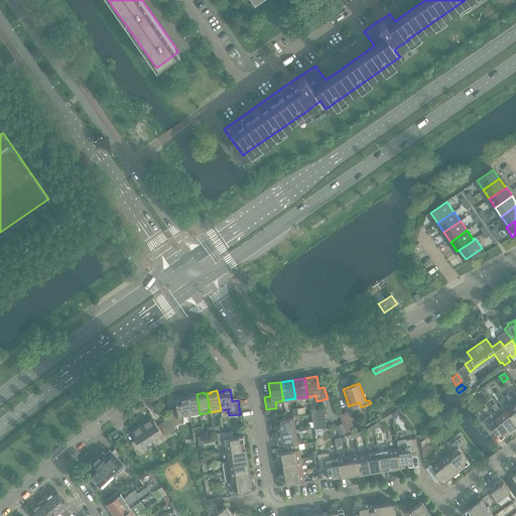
[(189,415),(200,414),(197,394),(189,395),(189,396),(186,396),(189,415)]
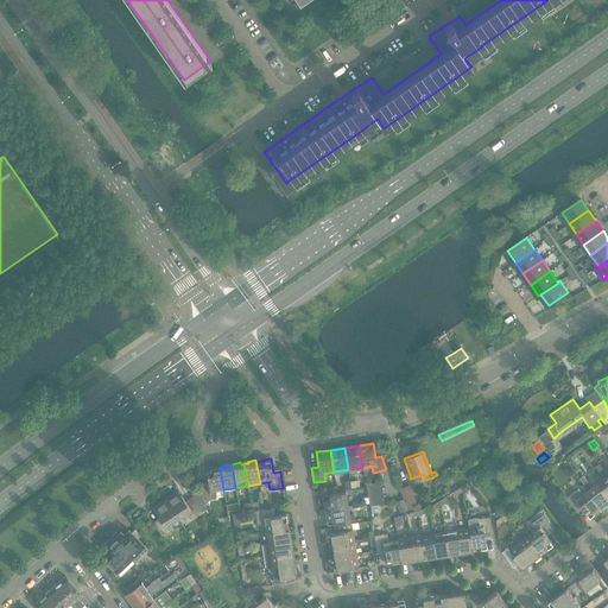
[(223,489),(220,467),(214,468),(214,467),(206,468),(208,483),(201,485),(202,492),(198,494),(204,504),(211,499),(216,499),(215,492),(223,489)]
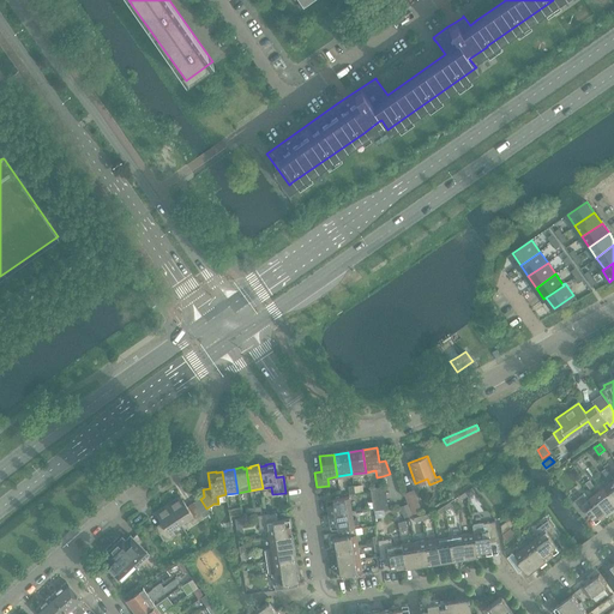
[(371,495),(385,494),(384,486),(369,488),(371,495)]
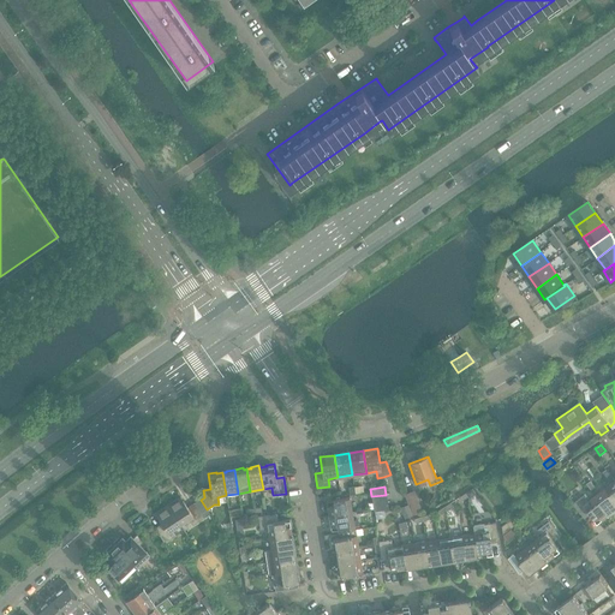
[(613,513),(614,511),(614,501),(605,488),(596,496),(609,514),(611,512),(613,513)]
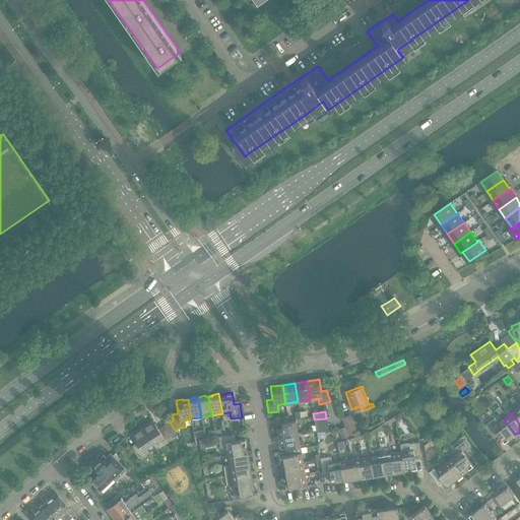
[(399,413),(394,416),(397,421),(402,417),(399,413)]
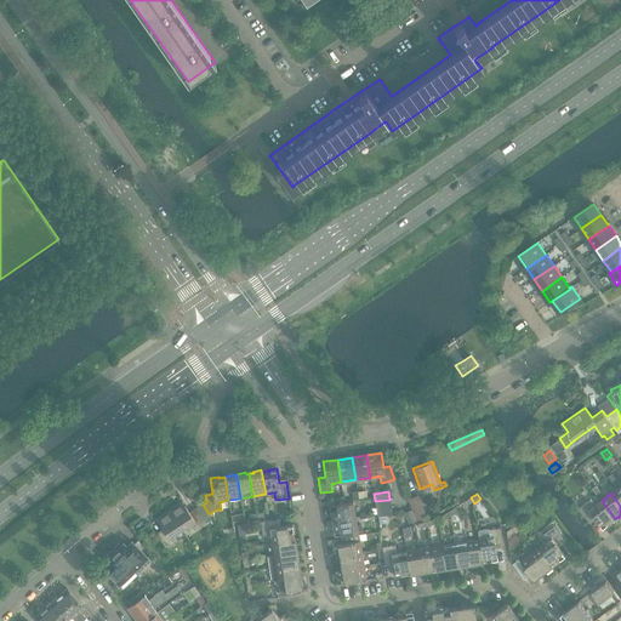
[(411,510),(416,520),(426,517),(417,495),(408,500),(411,510)]
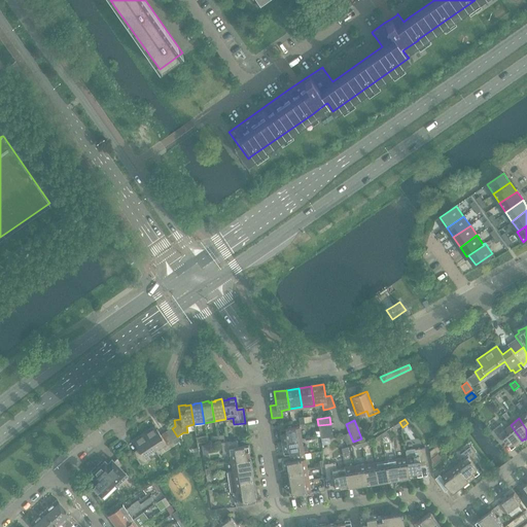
[(319,432),(331,430),(330,424),(318,425),(319,432)]
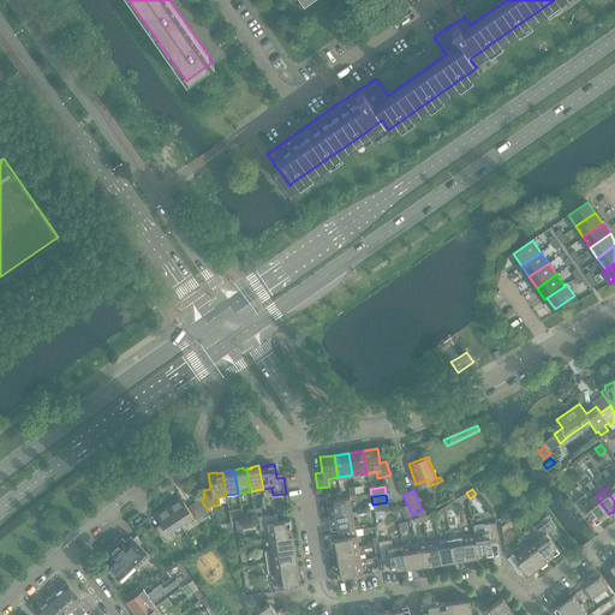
[(609,514),(596,496),(587,501),(583,495),(572,503),(583,517),(589,512),(598,524),(604,519),(603,518),(609,514)]
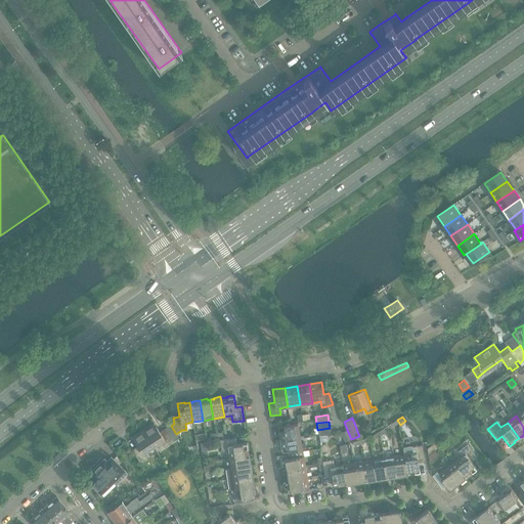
[(170,425),(165,428),(160,432),(154,424),(142,430),(154,446),(161,442),(164,447),(179,438),(176,434),(171,426),(170,425)]
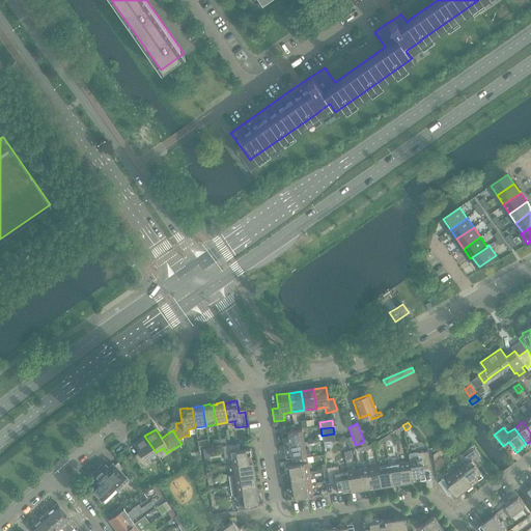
[(284,445),(304,442),(302,429),(282,432),(284,445)]
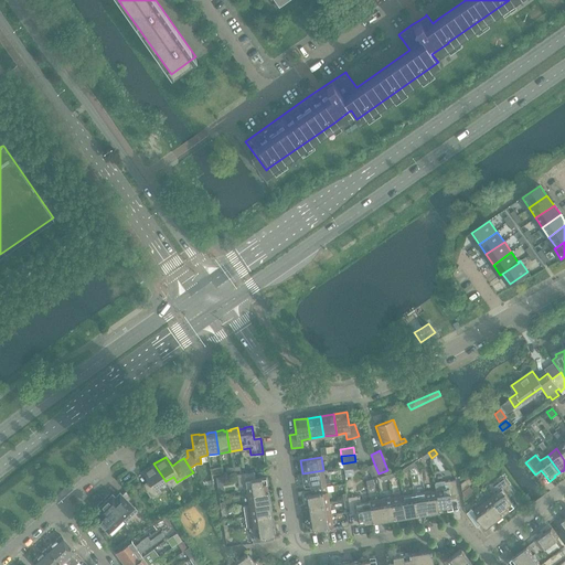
[(355,461),(342,464),(343,470),(356,468),(355,461)]
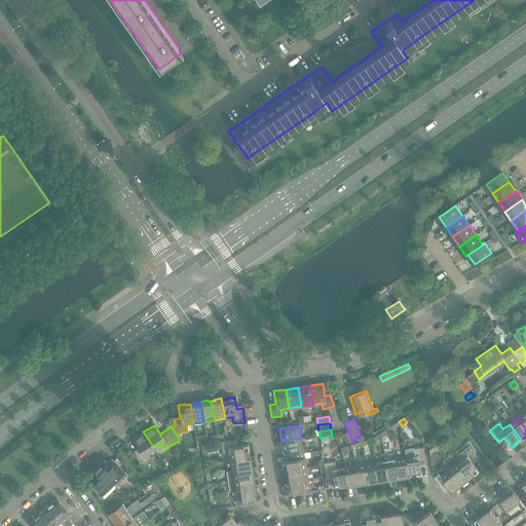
[(147,453),(154,448),(143,431),(133,439),(138,447),(132,451),(141,464),(151,458),(147,453)]
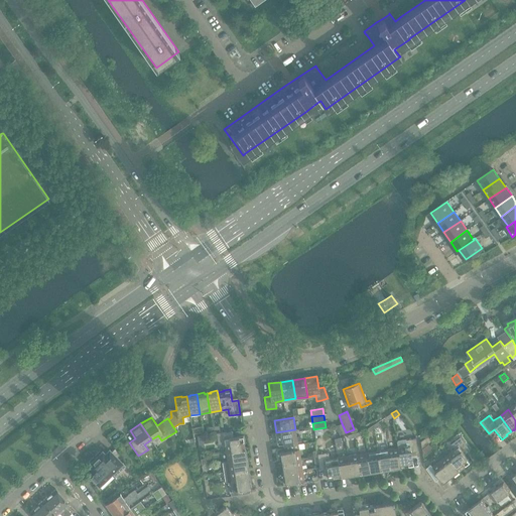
[(340,434),(346,432),(342,423),(337,425),(340,434)]
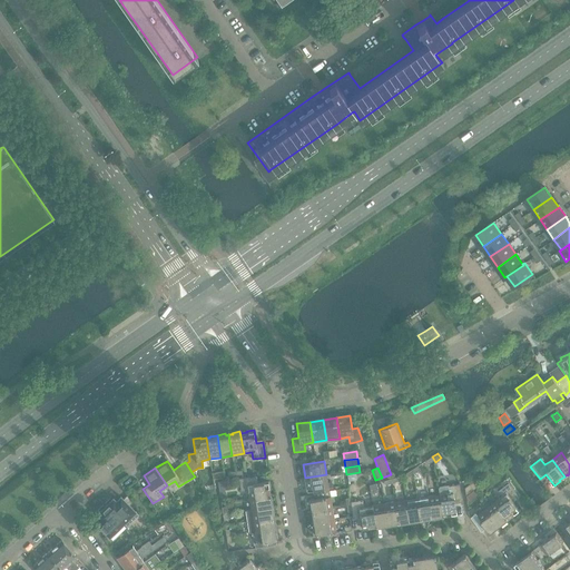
[(326,474),(305,478),(307,491),(333,488),(333,487),(332,482),(327,482),(326,474)]
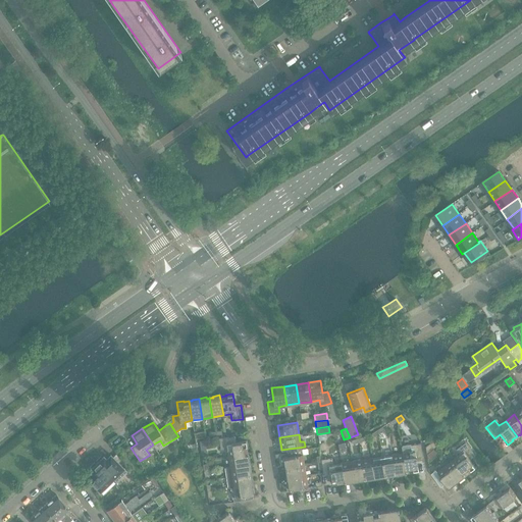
[(228,456),(248,453),(247,448),(248,447),(247,440),(233,442),(232,436),(219,438),(220,450),(227,449),(228,456)]
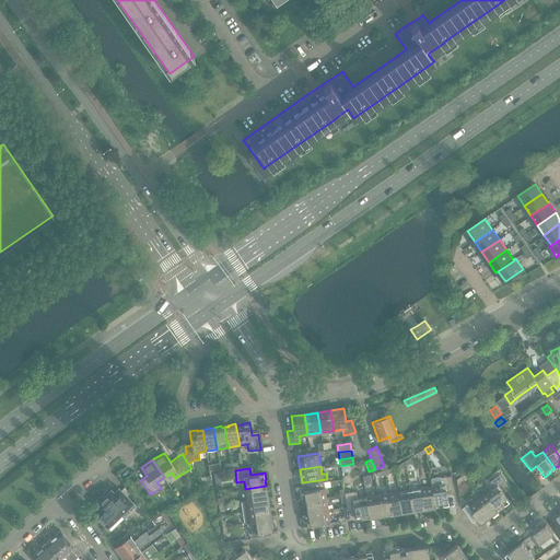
[(505,506),(512,502),(503,491),(509,487),(500,475),(489,482),(493,488),(488,492),(500,510),(504,506),(505,506)]
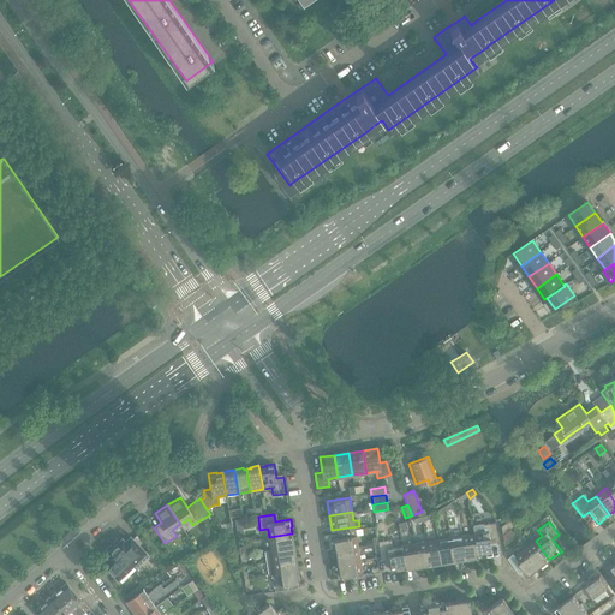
[(475,533),(478,556),(484,555),(485,556),(493,555),(490,541),(499,539),(496,523),(482,525),(473,526),(475,533)]
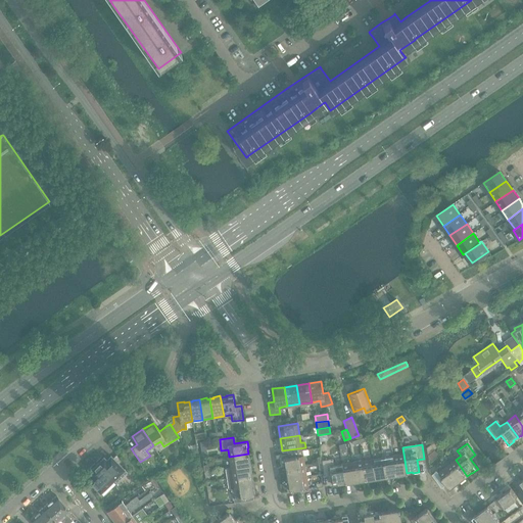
[(427,455),(434,449),(430,444),(426,447),(427,455)]
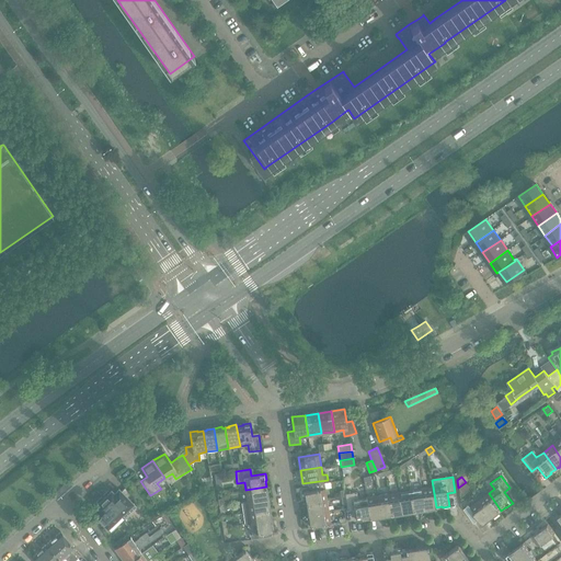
[(328,500),(325,488),(324,483),(309,485),(309,491),(304,492),(305,501),(306,501),(307,503),(328,500)]
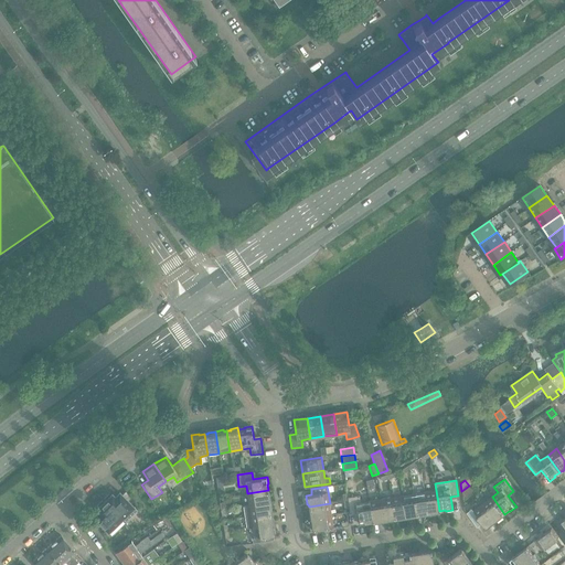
[(249,505),(272,501),(269,493),(268,493),(268,490),(247,493),(249,505)]
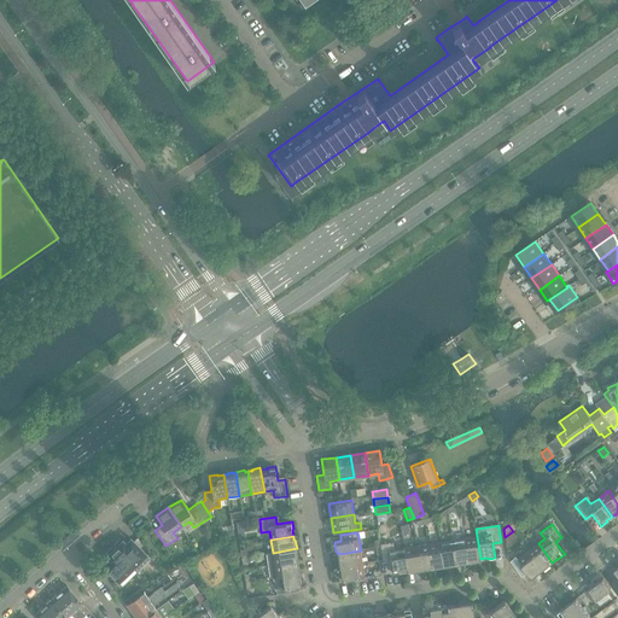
[(477,560),(481,559),(477,536),(465,537),(468,563),(477,561),(477,560)]
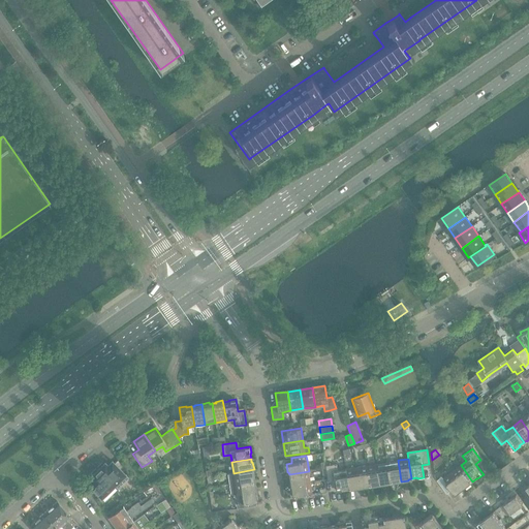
[(393,483),(401,481),(398,460),(387,462),(391,481),(393,481),(393,483)]
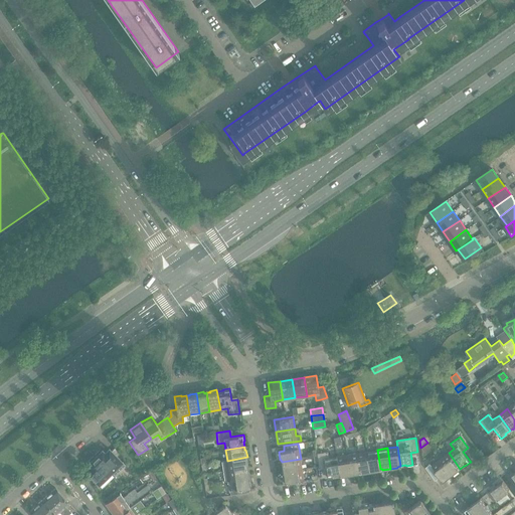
[(101,451),(100,450),(94,455),(114,476),(125,465),(112,451),(107,455),(103,450),(101,451)]
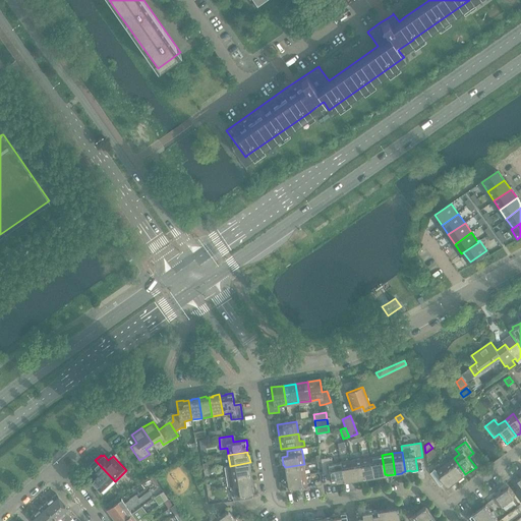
[(382,475),(385,474),(382,455),(371,457),(374,477),(382,476),(382,475)]
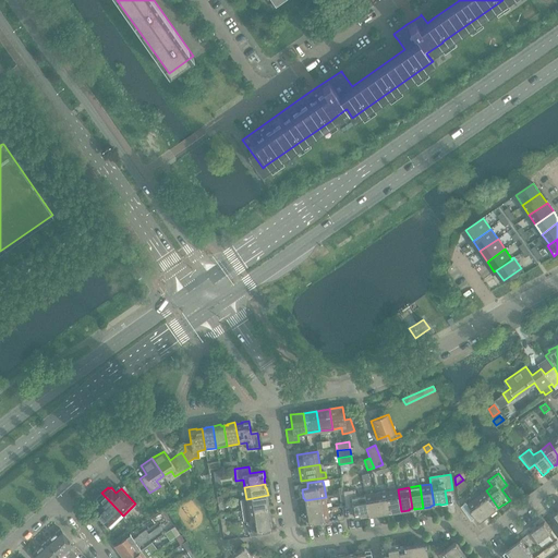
[(368,516),(364,495),(356,496),(355,489),(343,490),(344,494),(346,506),(352,505),(354,519),(362,518),(362,517),(368,516)]
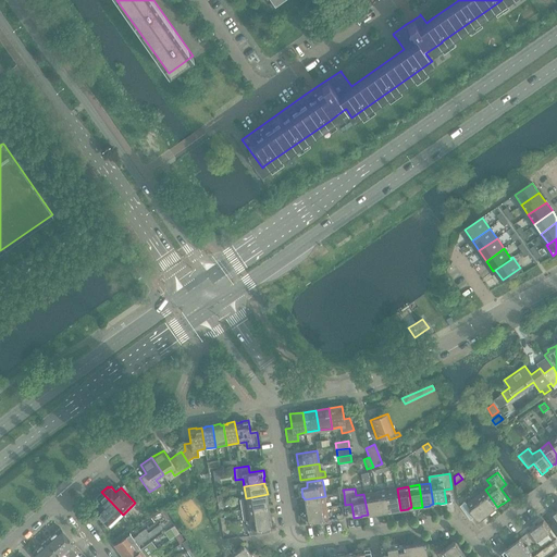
[(392,511),(400,510),(397,489),(386,490),(390,511),(392,510),(392,511)]
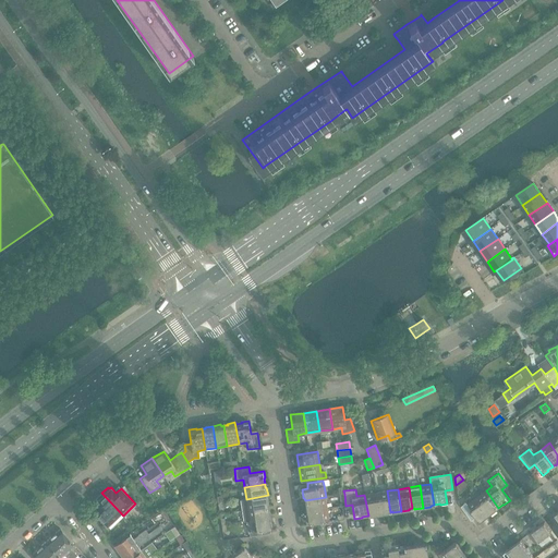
[(385,512),(390,512),(387,490),(376,493),(379,514),(385,513),(385,512)]
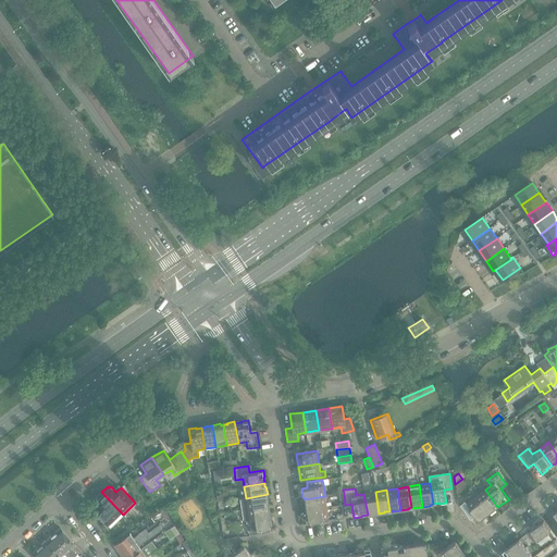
[(495,508),(497,507),(485,490),(475,496),(490,515),(496,509),(495,508)]
